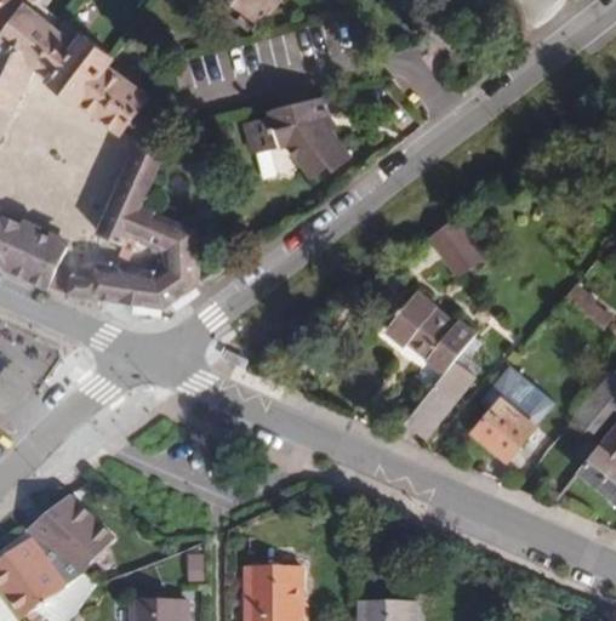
[(0,29),(21,3),(18,0),(0,0),(0,29)]
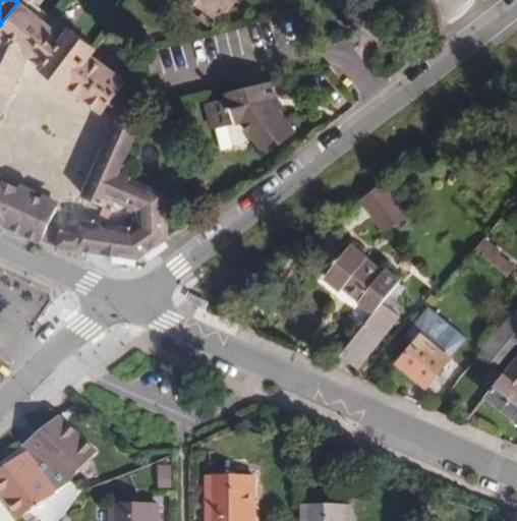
[(190,0),(214,20),(232,0),(190,0)]
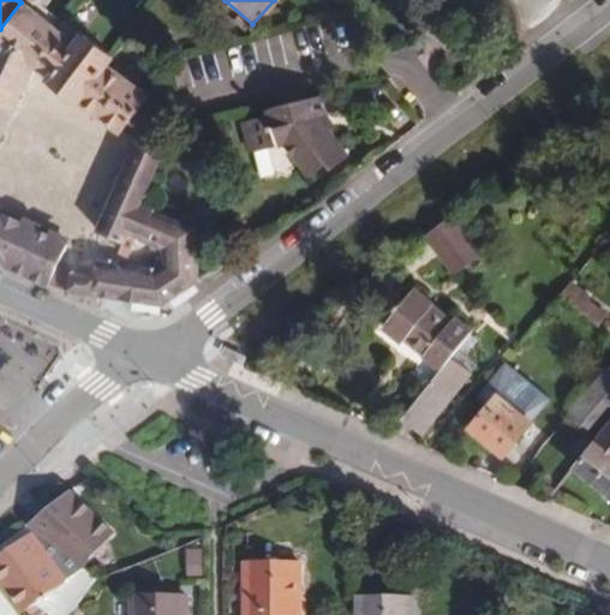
[(55,29),(21,3),(0,29),(0,46),(29,66),(97,119),(115,132),(143,95),(102,64),(108,57),(79,35),(78,36),(60,23),(55,29)]
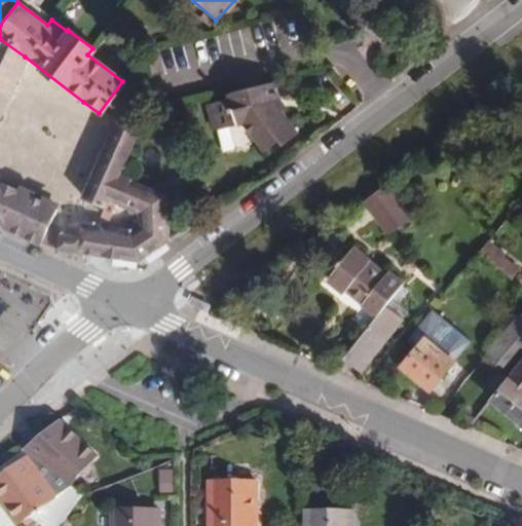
[(0,108),(25,57),(0,39),(0,108)]
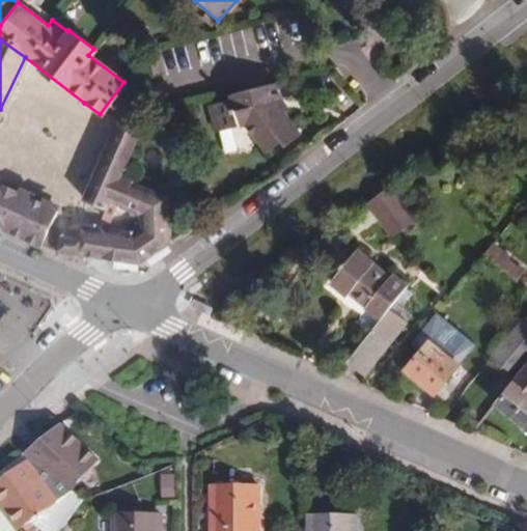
[(278,100),(273,83),(228,93),(229,99),(206,105),(214,132),(244,124),(265,152),(279,141),(282,146),(298,134),(274,103),(278,100)]
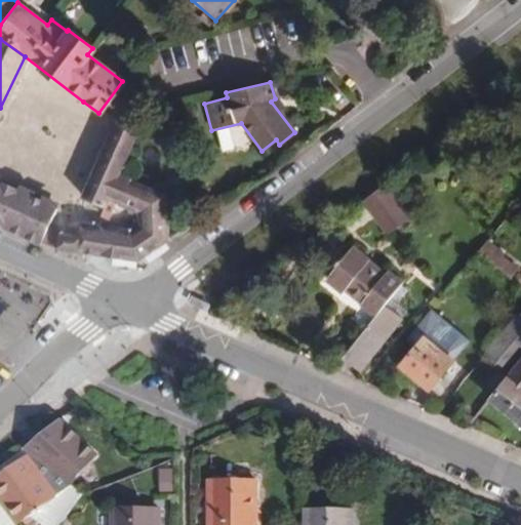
[(133,136),(113,120),(80,197),(103,207),(98,215),(107,218),(114,203),(136,212),(137,226),(129,231),(120,229),(113,233),(101,231),(95,225),(79,227),(74,251),(135,260),(165,241),(163,195),(117,174),(133,136)]
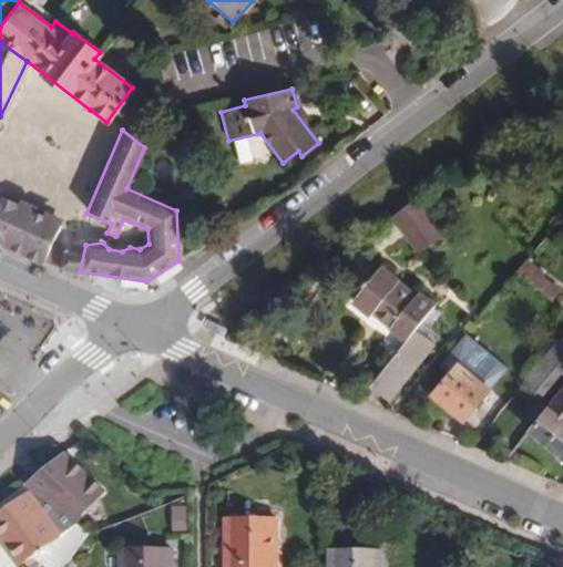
[(0,245),(41,264),(48,267),(59,268),(62,250),(48,248),(59,224),(0,197),(0,245)]
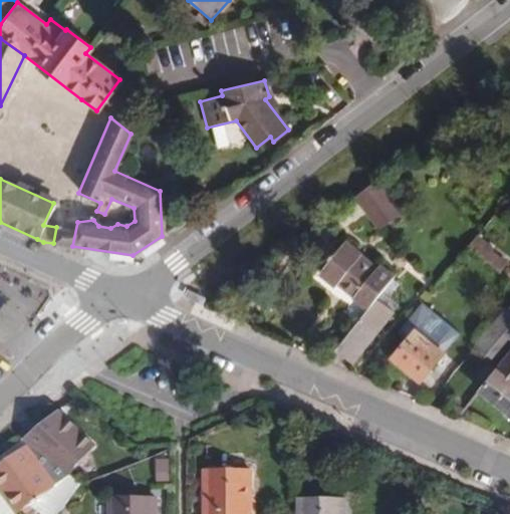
[(398,213),(373,180),(352,196),(377,228),(398,213)]
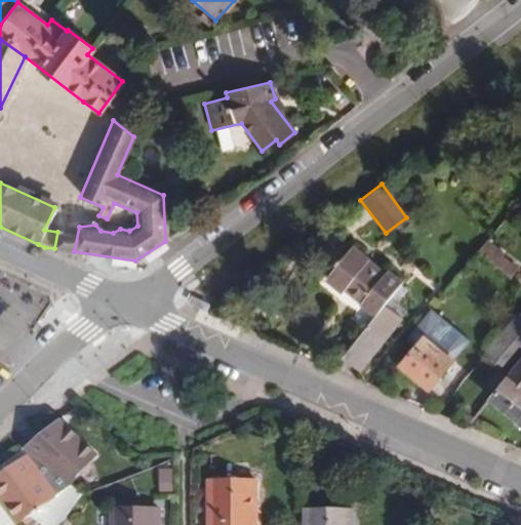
[(504,257),(484,242),(475,252),(508,278),(514,271),(502,259),(504,257)]
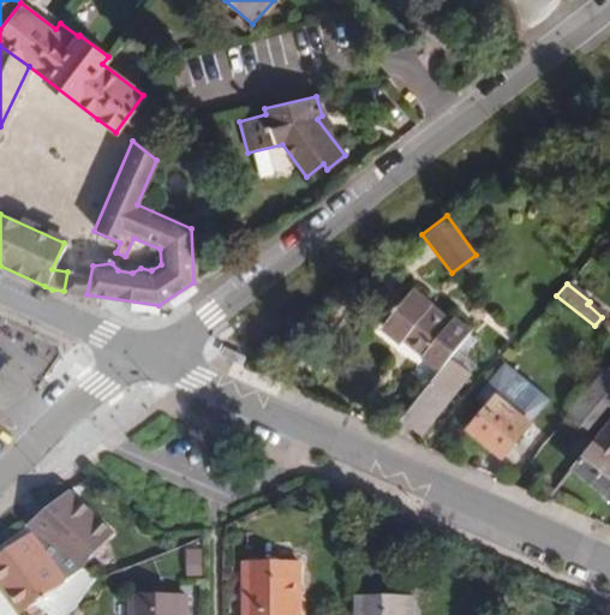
[(448,321),(410,290),(380,327),(399,341),(402,338),(422,353),(419,357),(436,370),(447,358),(468,330),(450,317),(448,321)]
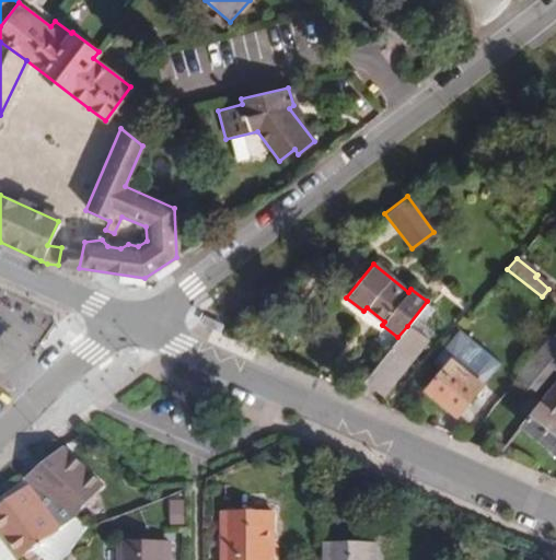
[(220,325),(203,317),(199,323),(217,330),(220,325)]
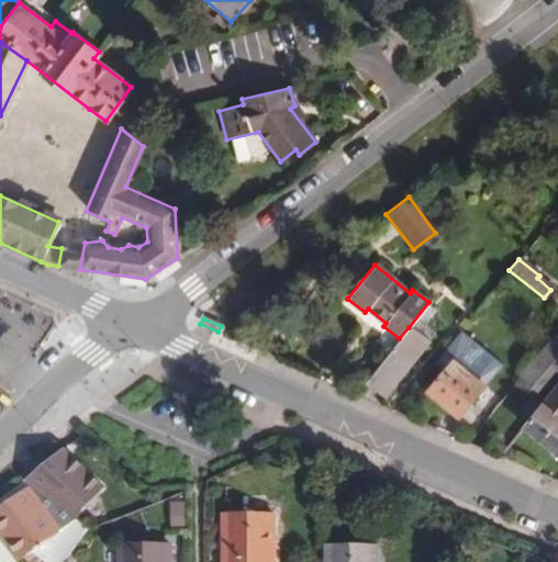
[(427,341),(409,327),(399,338),(392,347),(411,361),(427,341)]
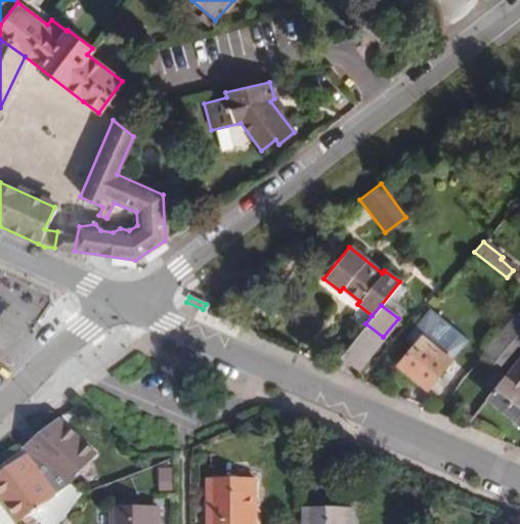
[(519,308),(482,356),(497,369),(519,341),(519,308)]
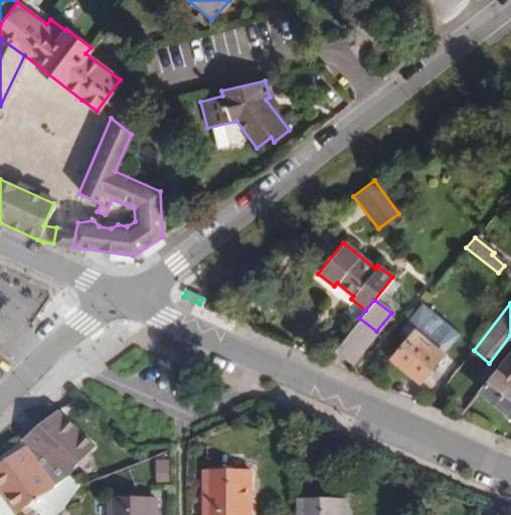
[(376,331),(359,318),(333,351),(350,364),(376,331)]
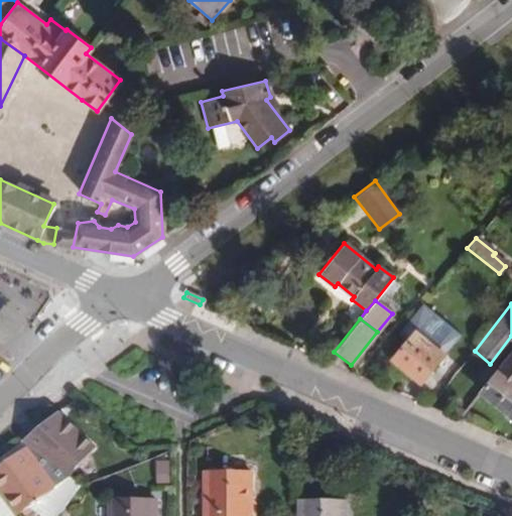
[(430,331),(415,318),(402,334),(408,339),(414,332),(423,340),(430,331)]
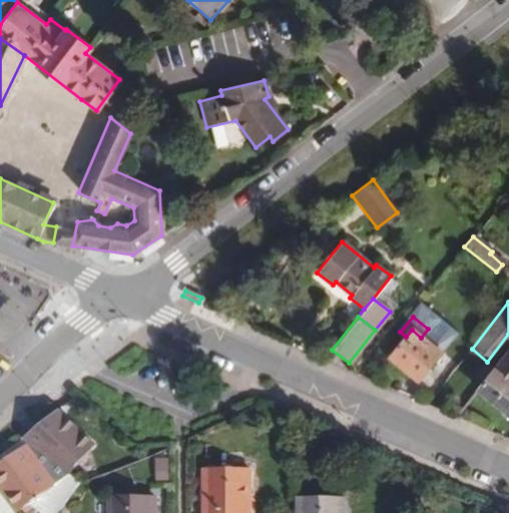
[(421,338),(412,330),(406,337),(389,358),(417,381),(439,353),(421,338)]
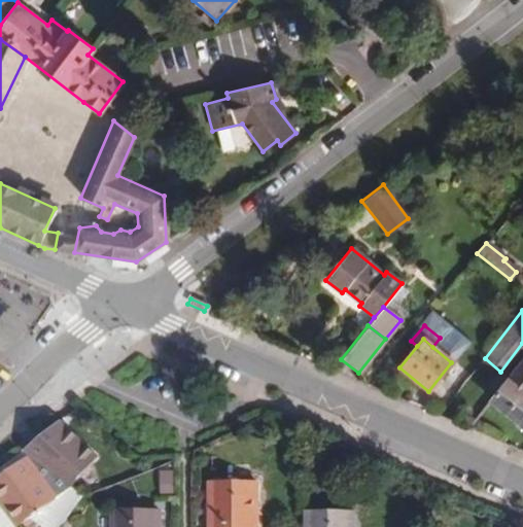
[(522,359),(490,400),(522,427),(522,359)]
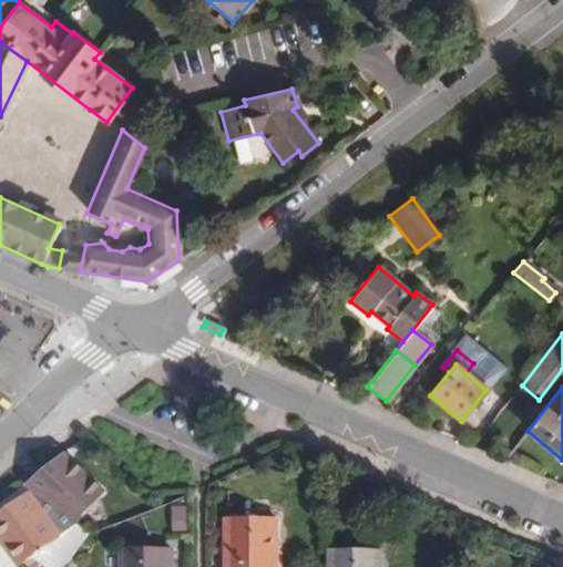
[(101,492),(69,461),(51,480),(86,513),(101,492)]
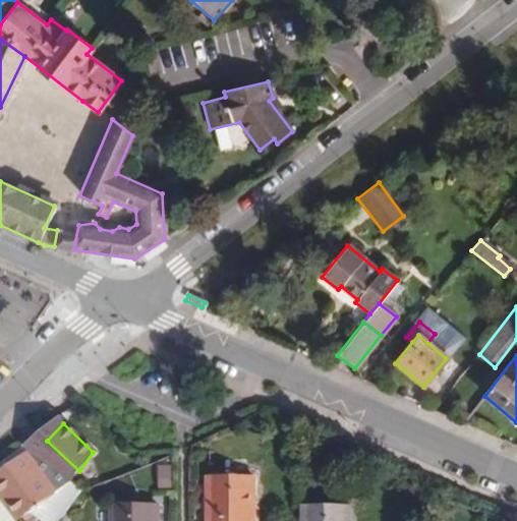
[(47,520),(64,508),(22,453),(0,469),(0,499),(15,520),(47,520)]
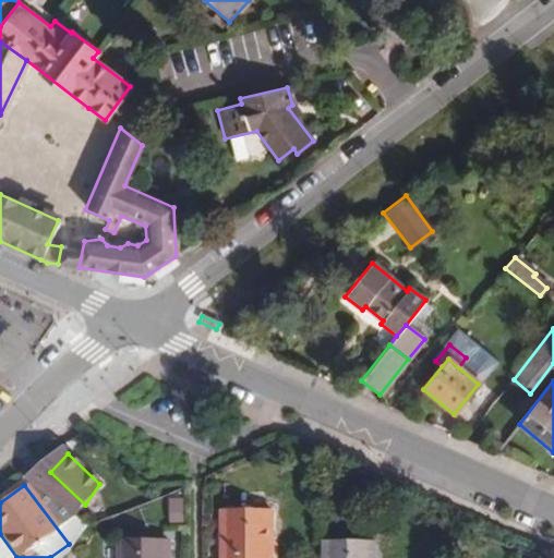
[(266,557),(267,509),(218,509),(219,557),(266,557)]
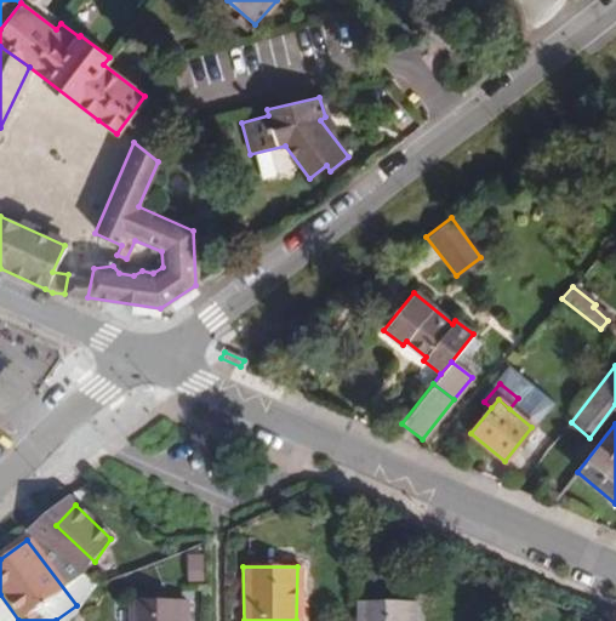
[(182,620),(182,600),(127,603),(127,620),(182,620)]
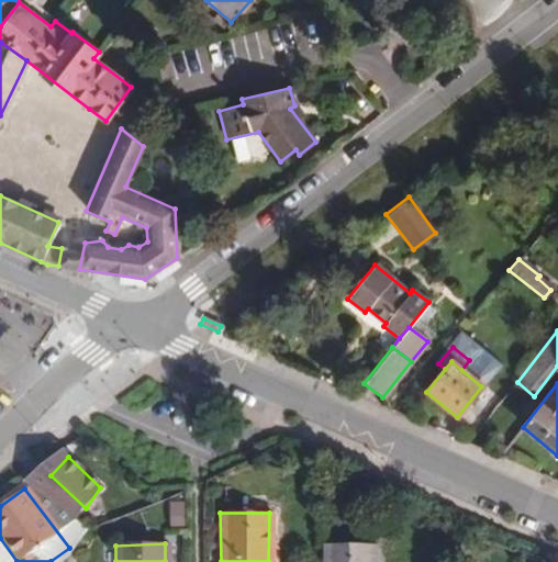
[(323,544),(323,561),(370,561),(371,546),(323,544)]
